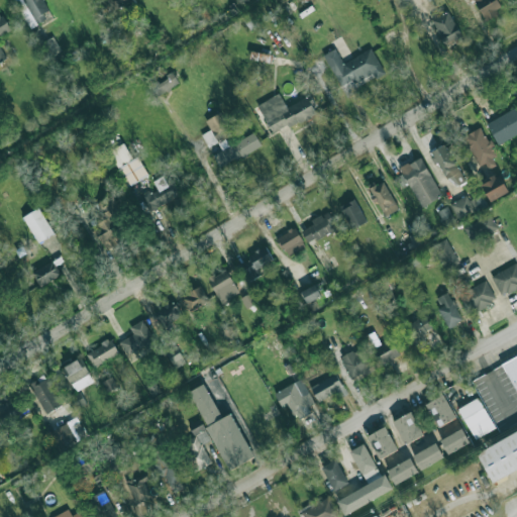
[(14,0),(29,27),(52,16),(42,0),(14,0)]
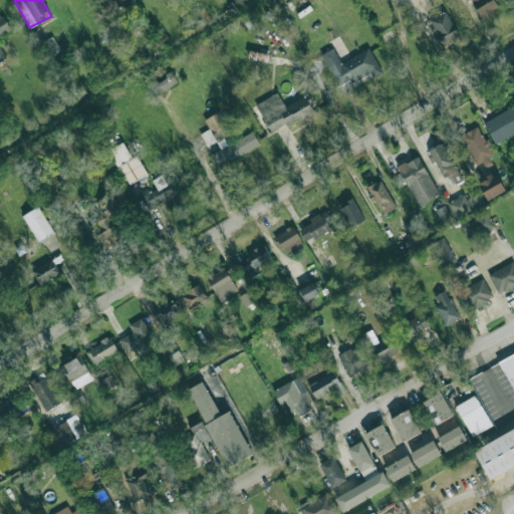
[(500,9),(495,0),(469,0),(480,20),(500,9)]
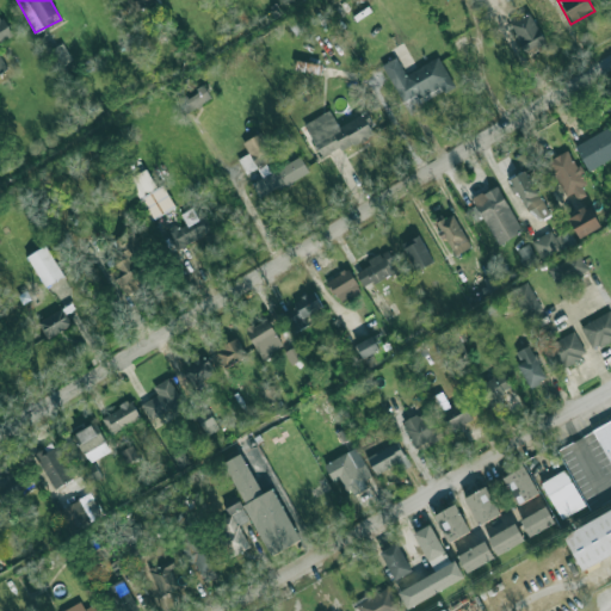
[(545,43),(531,13),(511,23),(525,54),(545,43)]
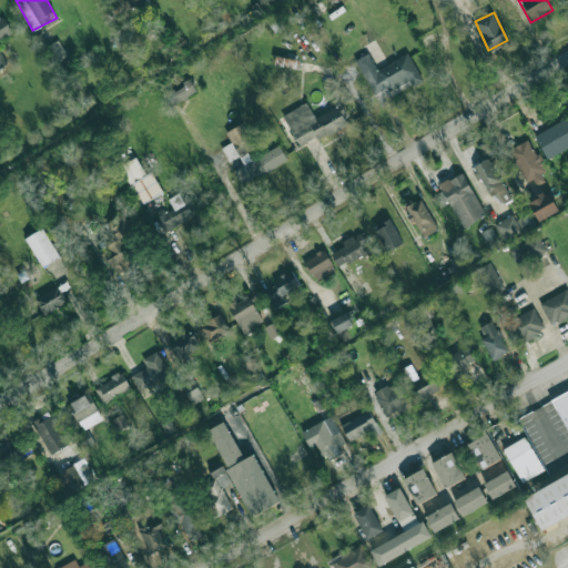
[(0,52),(0,39),(10,33),(0,13),(0,67),(7,64),(0,52)]
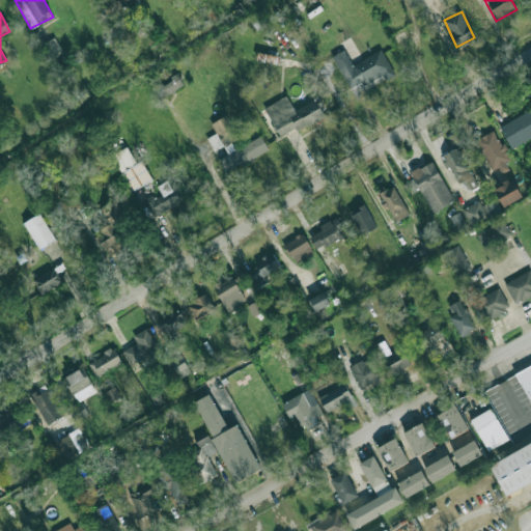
[(383,76),(385,80),(394,76),(382,50),(352,64),(344,50),(332,55),(348,89),(362,82),(363,85),(383,76)]
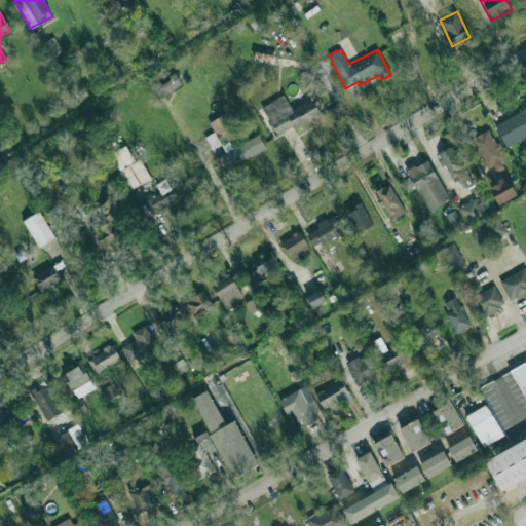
[(182,84),(176,74),(161,82),(167,92),(182,84)]
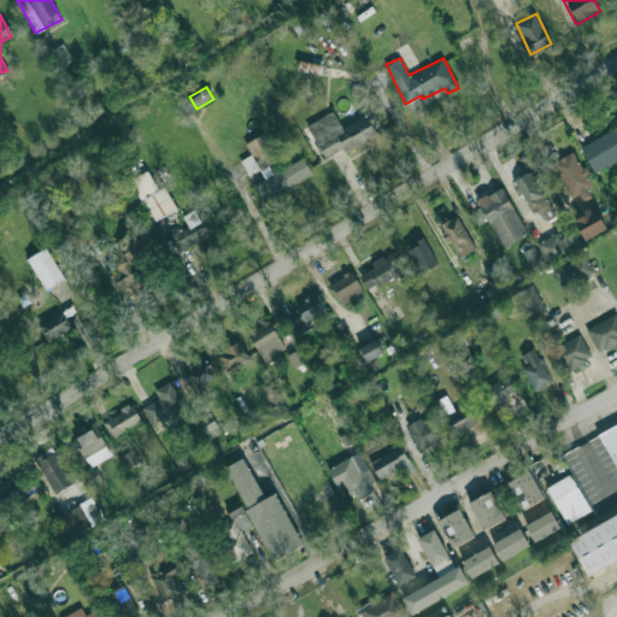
[(324,160),(378,134),(370,115),(341,128),(333,111),(307,123),(324,160)]
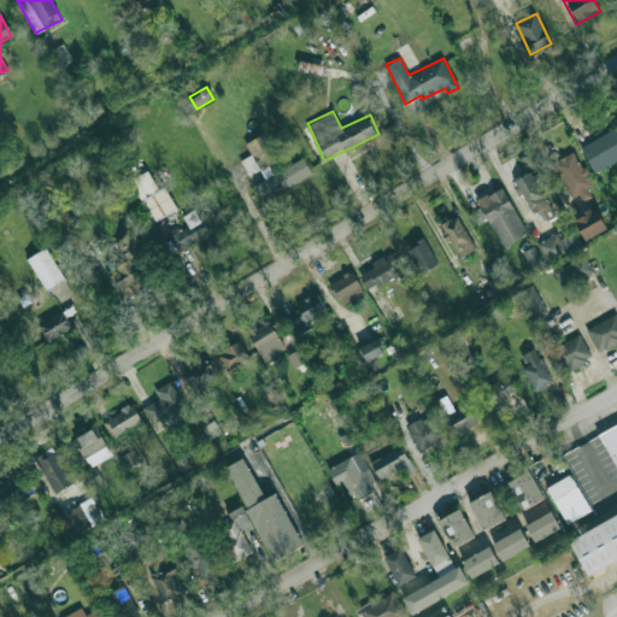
[(580,146),(594,172),(616,159),(616,135),(613,129),(580,146)]
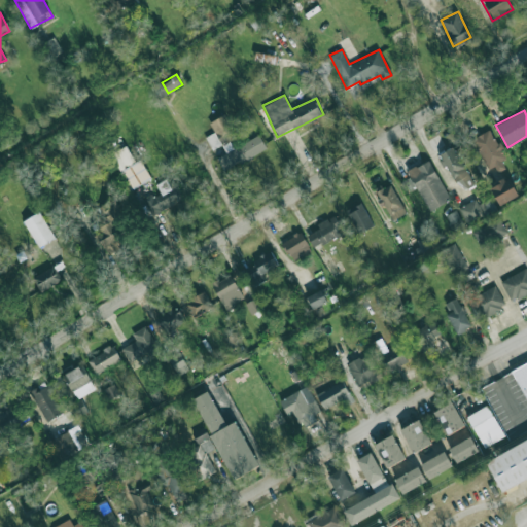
[(238,136),(224,113),(209,123),(222,145),(238,136)]
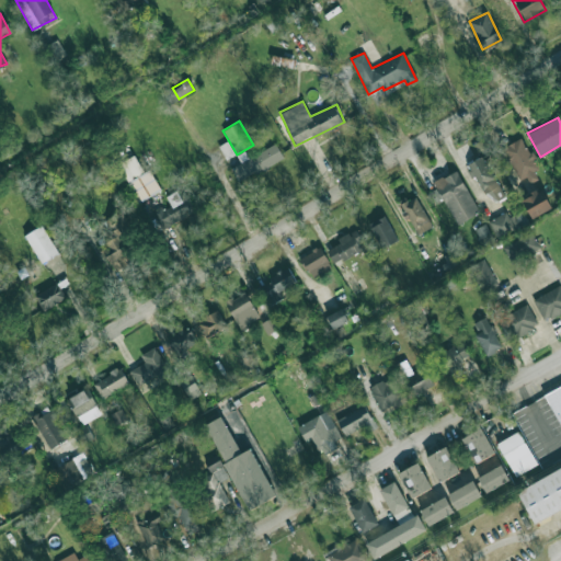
[(530,183),(538,179),(534,171),(538,168),(523,137),(502,147),(518,180),(526,176),(530,183)]
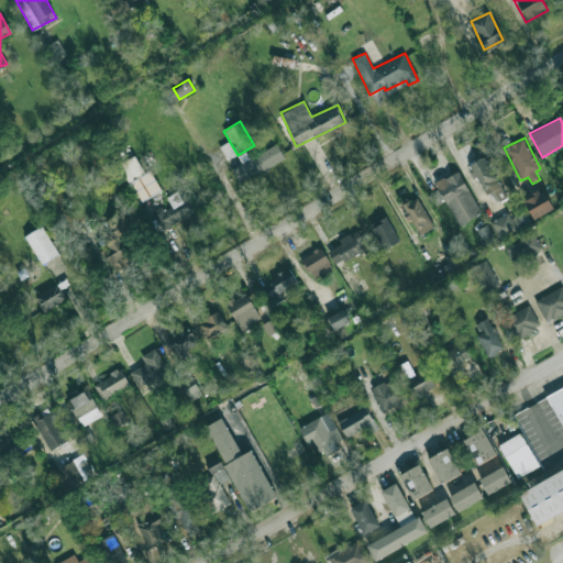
[(285,158),(277,144),(231,167),(239,183),(285,158)]
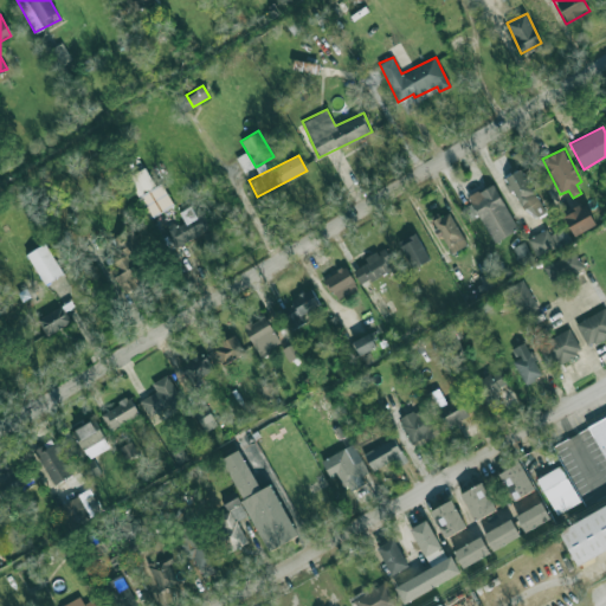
[(161,182),(155,186),(144,167),(127,176),(150,218),(174,205),(161,182)]
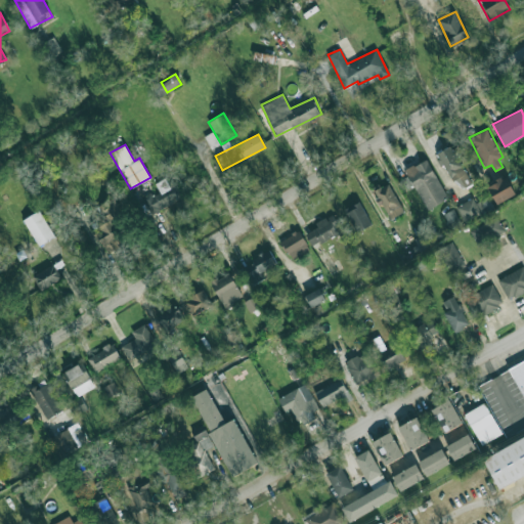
[(473,182),(449,145),(436,154),(460,190),(473,182)]
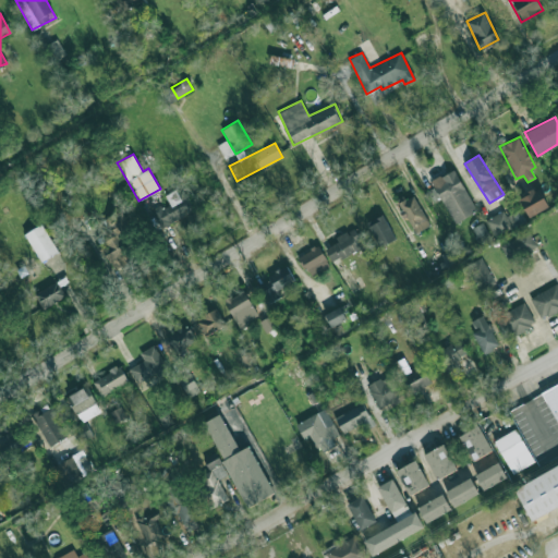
[(433,179),(452,223),(476,213),(456,169),(433,179)]
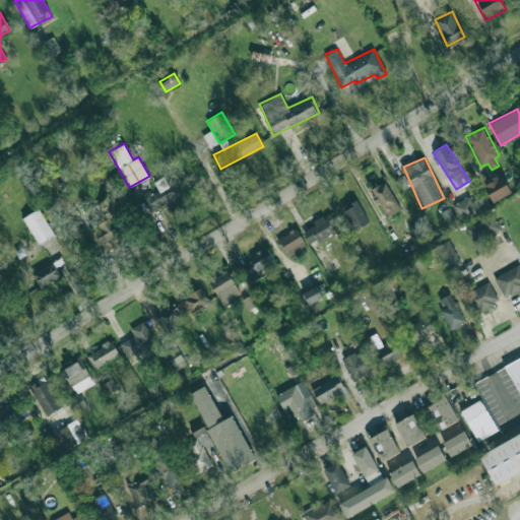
[(492,202),(511,193),(503,176),(483,184),(492,202)]
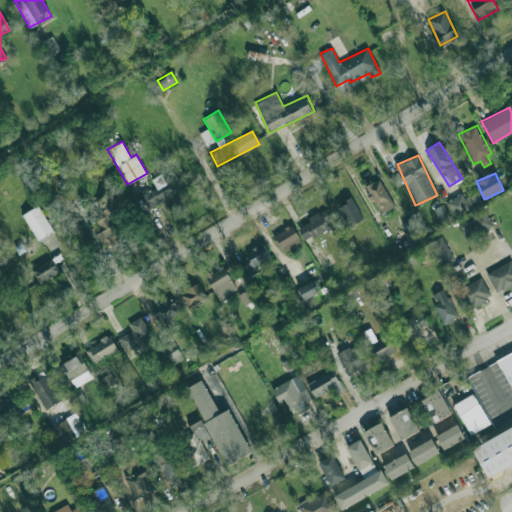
[(178,192),(172,181),(166,184),(161,174),(152,179),(157,190),(146,197),(151,206),(178,192)]
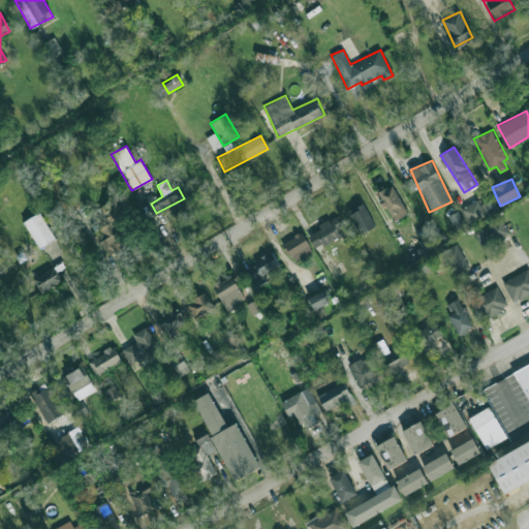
[(407,214),(394,185),(378,192),(392,221),(407,214)]
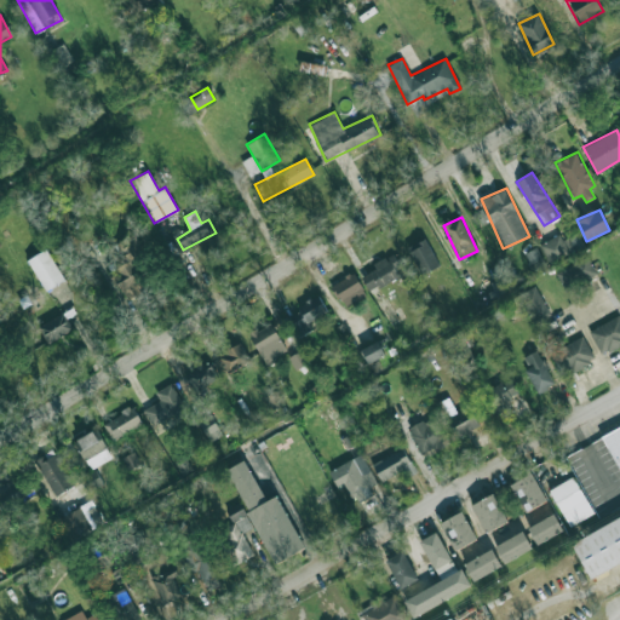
[(540,242),(547,262),(584,247),(578,233),(562,240),(560,235),(540,242)]
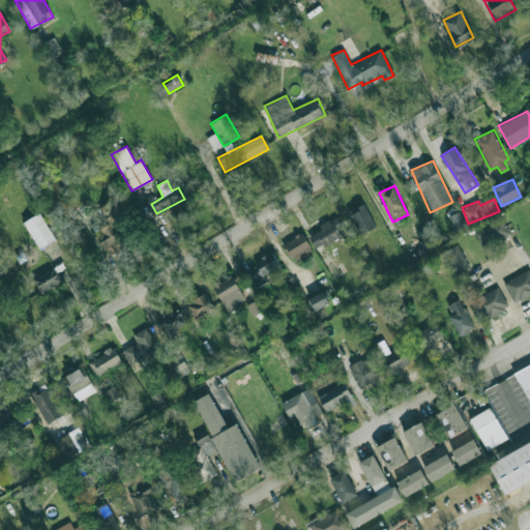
[(376,228),(364,204),(349,212),(359,235),(376,228)]
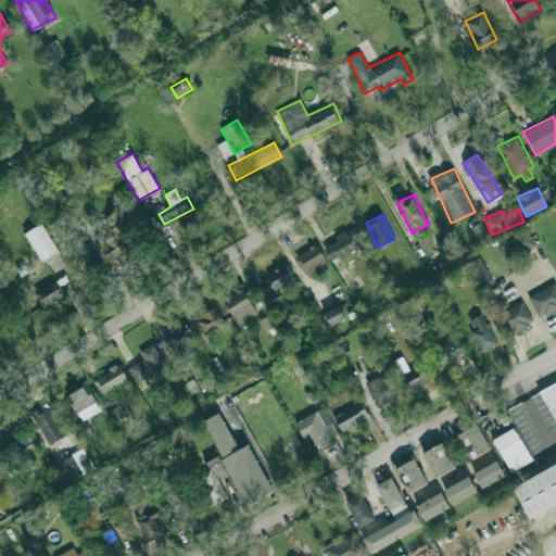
[(490,239),(481,222),(470,226),(479,243),(490,239)]
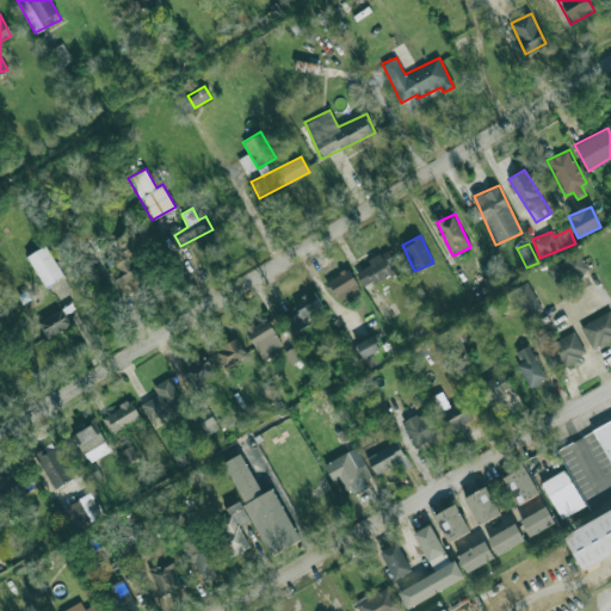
[(28,255),(44,287),(63,277),(45,245),(28,255)]
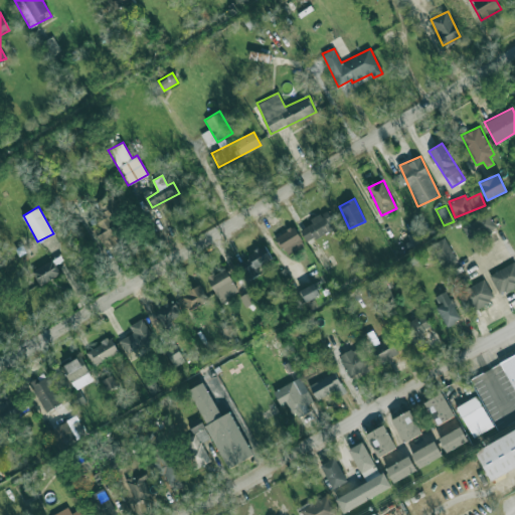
[(334,228),(325,211),(310,218),(312,223),(300,229),(307,242),(334,228)]
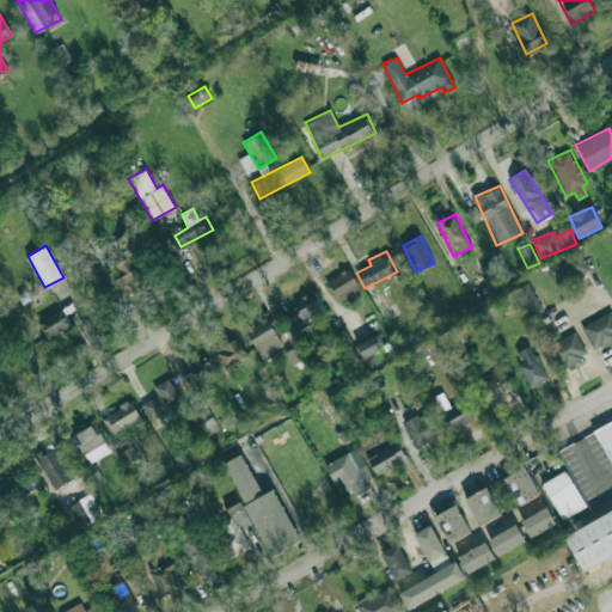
[(591,274),(581,252),(549,267),(557,287),(591,274)]
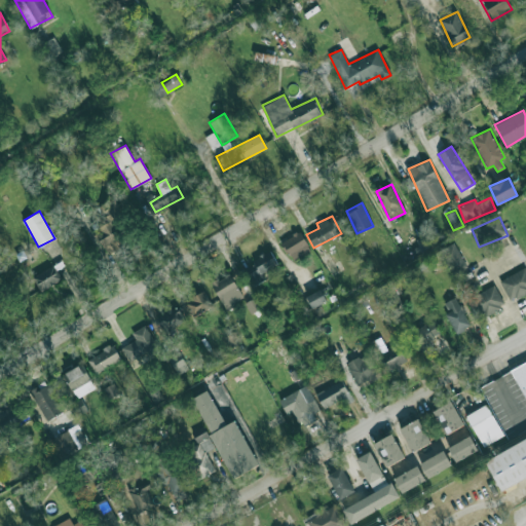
[(96,228),(107,256),(126,248),(115,220),(96,228)]
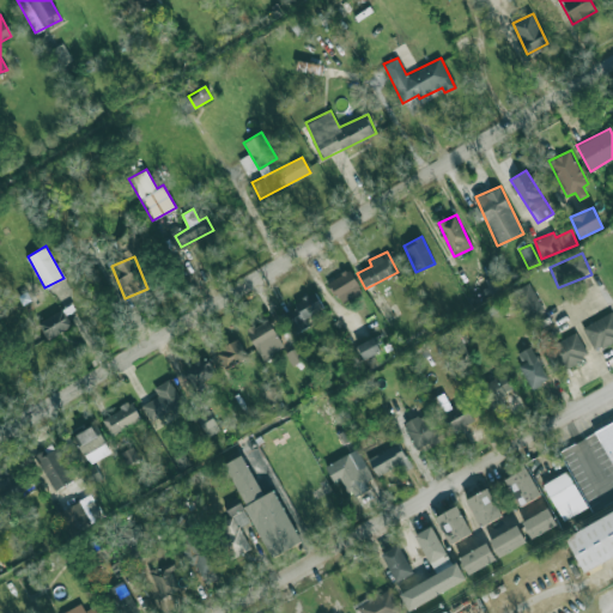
[(362,291),(350,269),(328,281),(340,302),(362,291)]
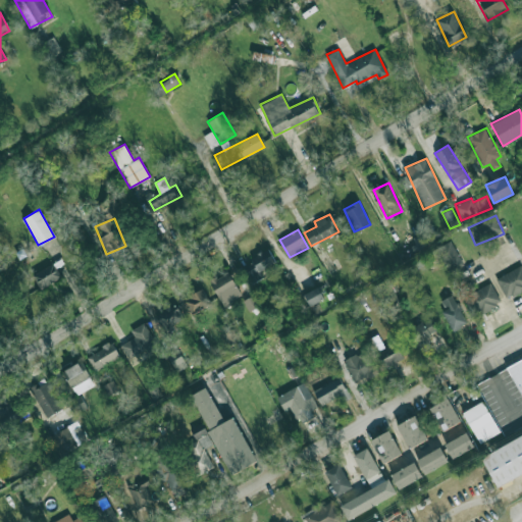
[(463,263),(451,241),(437,248),(450,270),(463,263)]
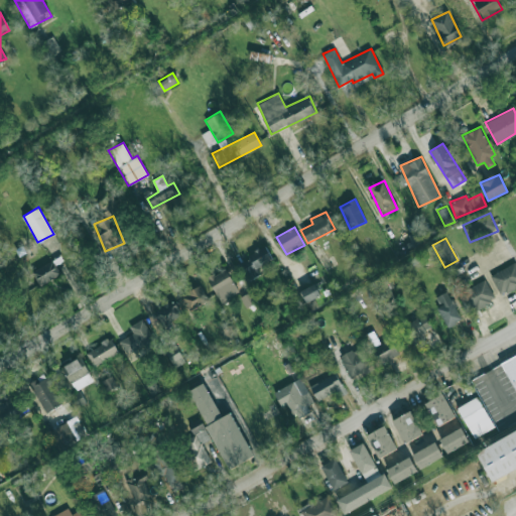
[(249,258),(238,263),(245,277),(274,263),(265,245),(247,254),(249,258)]
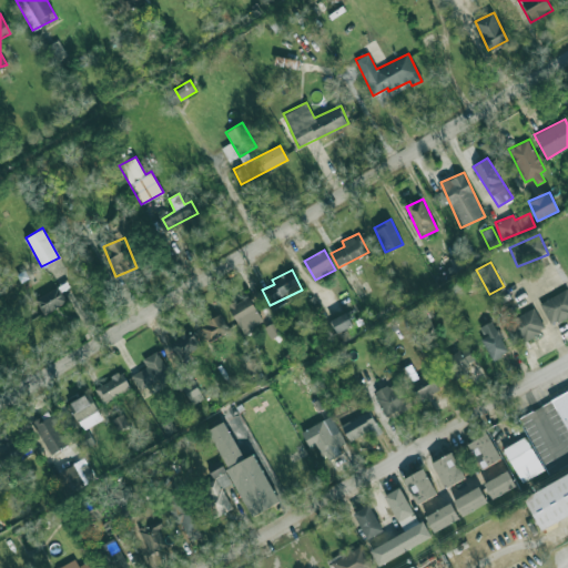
[(34,300),(43,314),(67,301),(58,286),(34,300)]
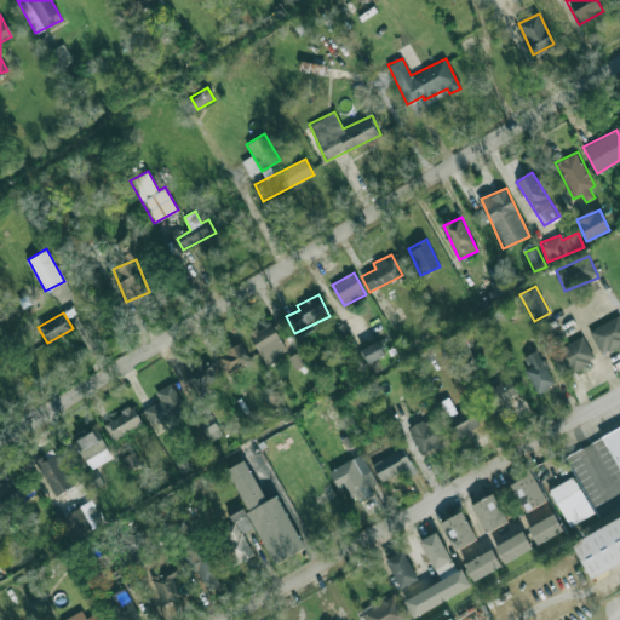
[(601,354),(619,344),(619,315),(589,329),(601,354)]
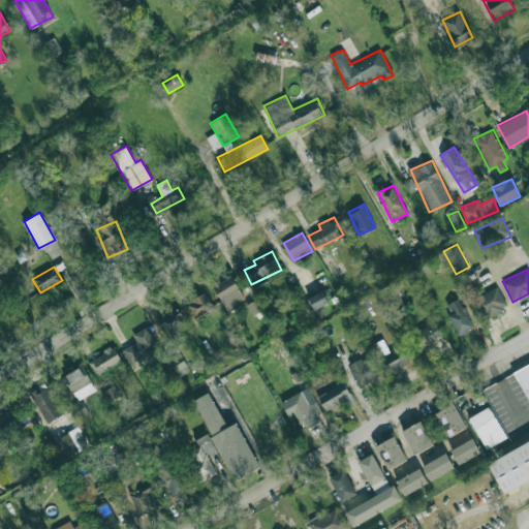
[(213,284),(224,309),(244,300),(232,275),(213,284)]
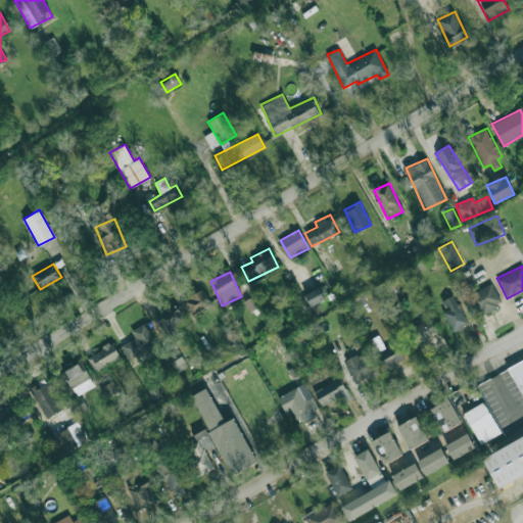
[(503,302),(491,283),(465,297),(476,318),(503,302)]
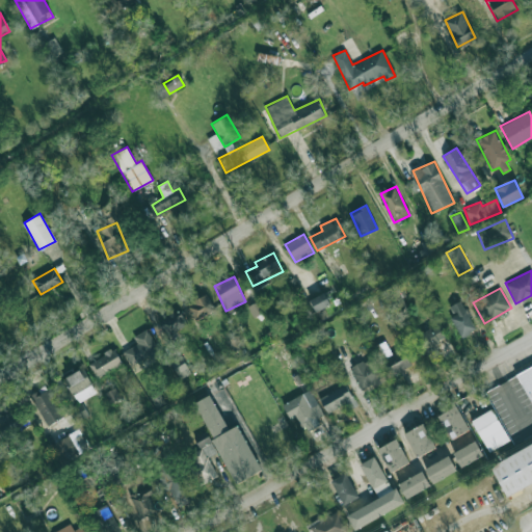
[(310,299),(316,312),(330,304),(324,292),(310,299)]
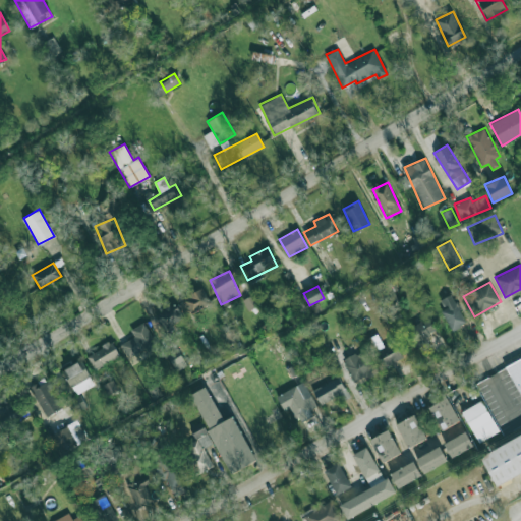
[(182,299),(192,314),(211,302),(201,287),(182,299)]
